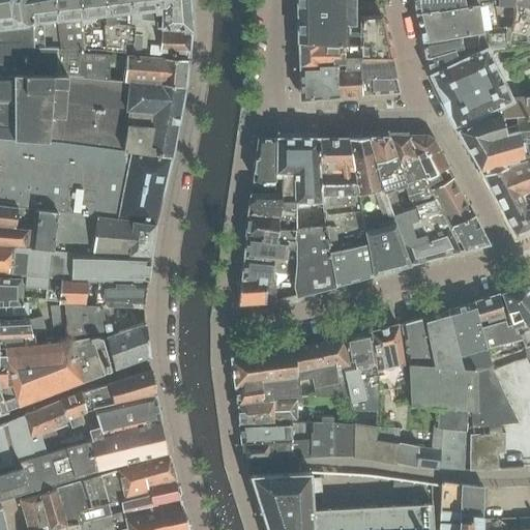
[(0,0),(0,26),(31,23),(28,0),(0,0)]
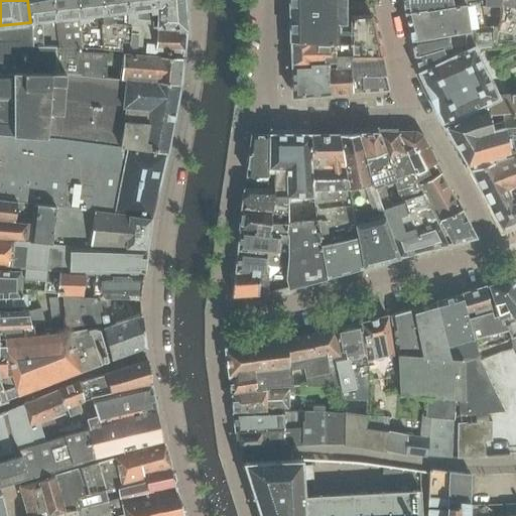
[(54,19),(51,0),(27,0),(30,22),(32,46),(54,46),(58,46),(54,19)]
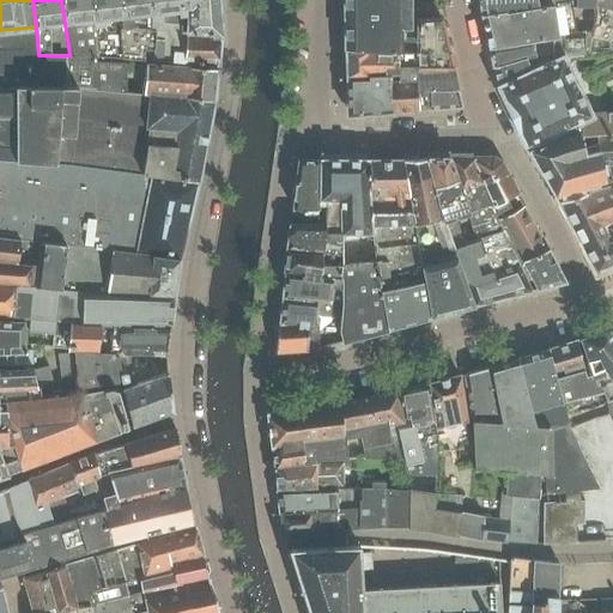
[(61,0),(65,23),(70,55),(87,56),(90,56),(97,56),(93,19),(90,0),(61,0)]
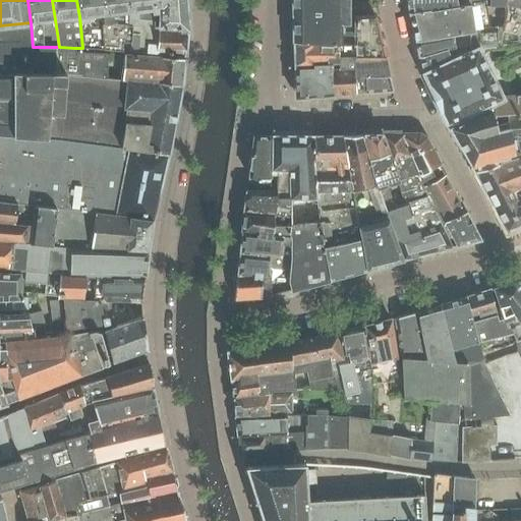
[(102,0),(76,0),(79,16),(82,48),(102,49),(103,24),(104,24),(102,0)]
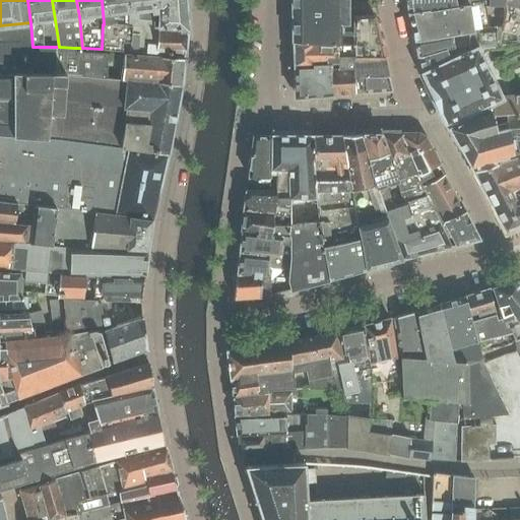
[(104,49),(129,52),(130,25),(128,25),(126,0),(102,0),(104,24),(103,24),(102,49),(104,49)]
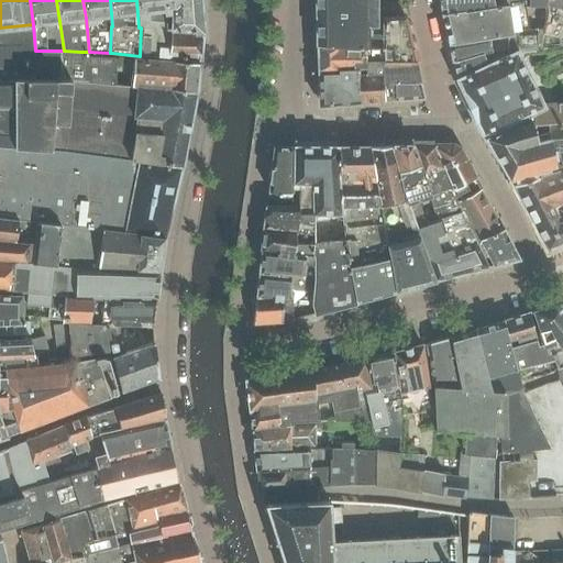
[(141,28),(140,56),(168,57),(169,31),(167,31),(164,0),(136,0),(139,28),(141,28)]
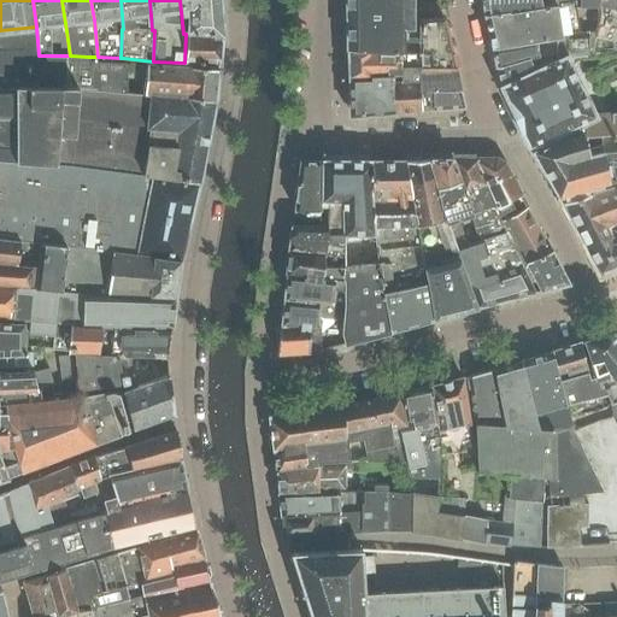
[(180,0),(183,34),(186,34),(221,35),(217,0),(180,0)]
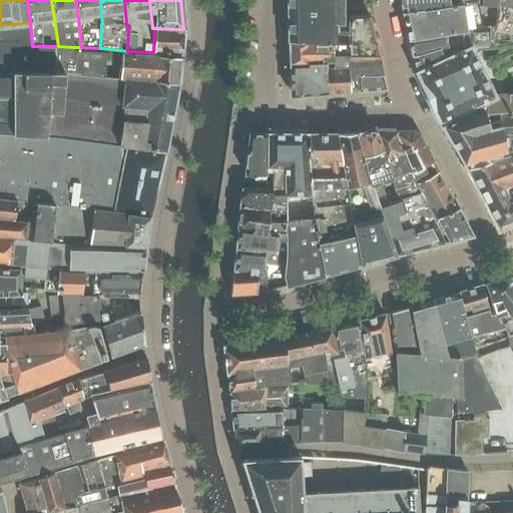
[(289,42),(335,44),(336,25),(344,25),(343,8),(343,0),(287,0),(288,6),(288,13),(288,15),(289,15),(289,42)]
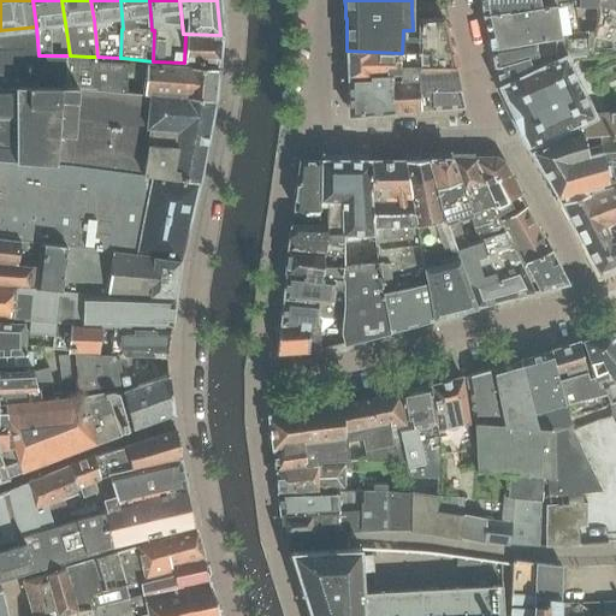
[(570,3),(570,0),(480,0),(483,16),(570,3)]
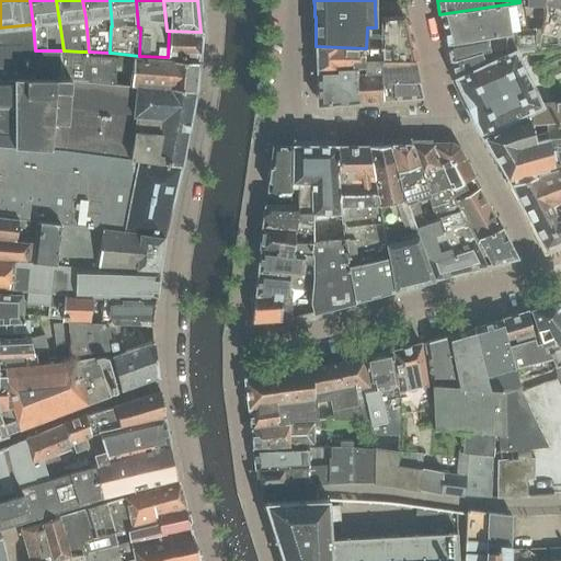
[(541,30),(537,50),(559,47),(560,37),(560,0),(542,0),(542,6),(544,15),(540,30),(541,30)]
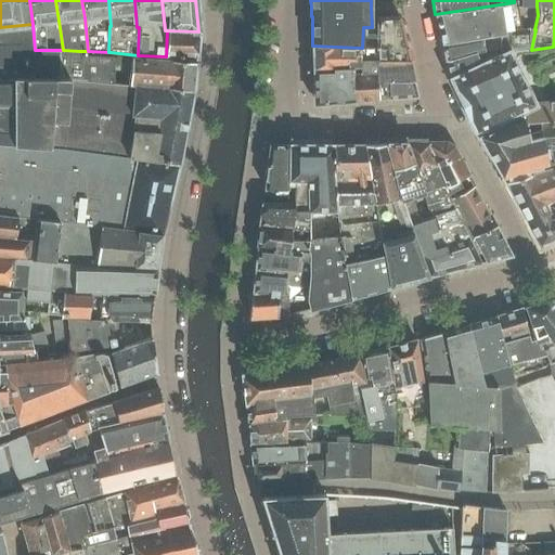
[(435,14),(436,20),(442,43),(501,35),(501,54),(531,50),(534,29),(538,15),(537,5),(514,8),(514,5),(514,2),(435,14)]
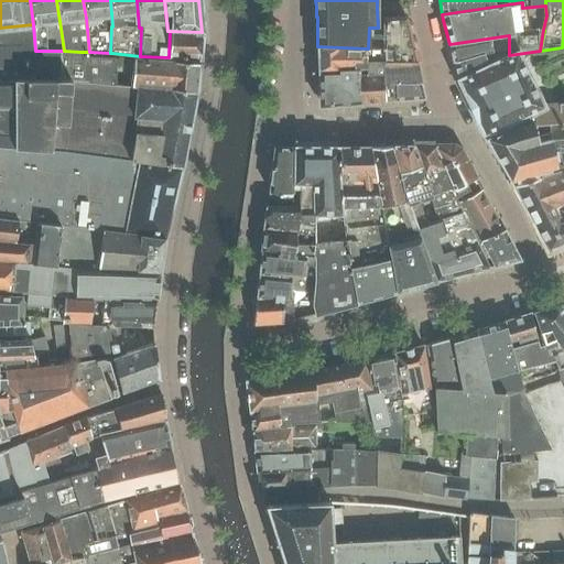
[(396,9),(377,9),(378,28),(380,28),(380,18),(397,17),(396,9)]
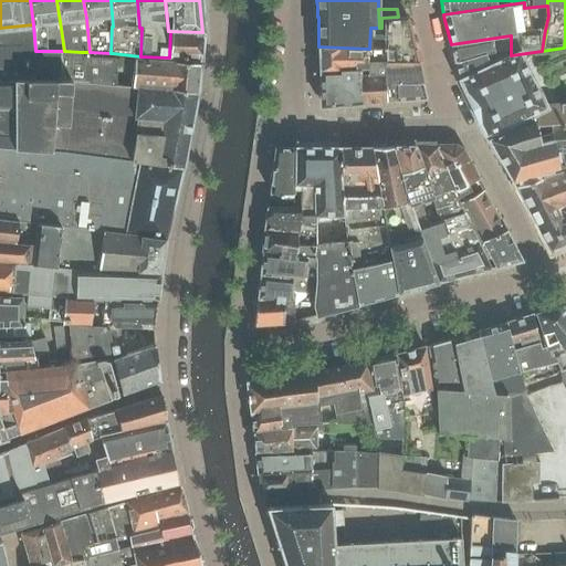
[(381,28),(381,50),(384,50),(385,63),(417,63),(407,17),(398,17),(381,18),(381,28)]
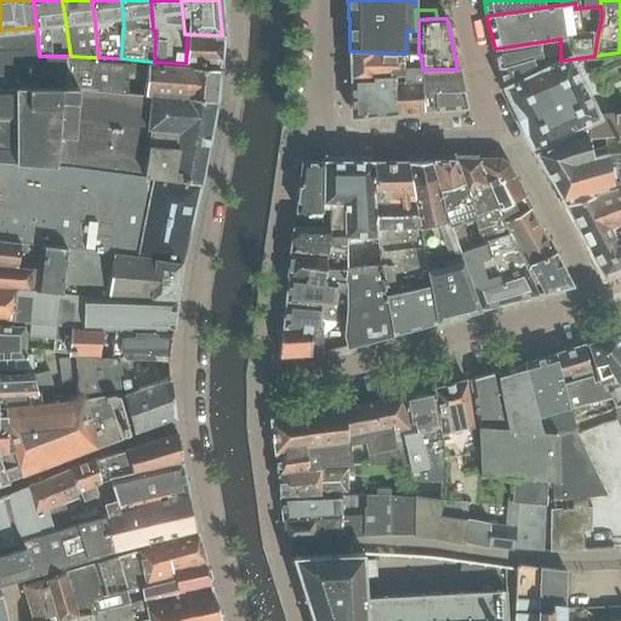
[(36,27),(0,30),(0,87),(15,87),(66,87),(78,87),(127,95),(127,64),(100,63),(100,61),(89,61),(89,57),(70,56),(66,56),(39,56),(36,27)]
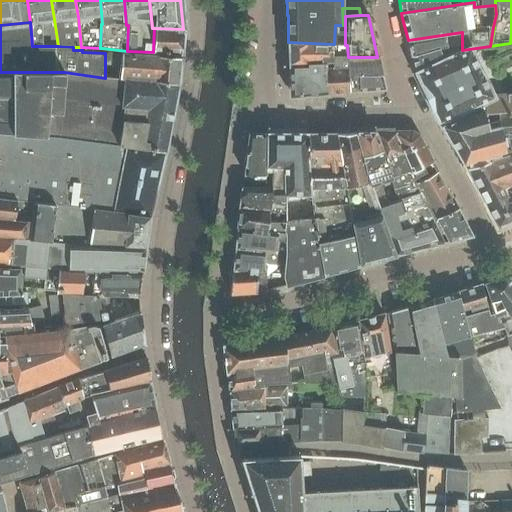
[(181,55),(183,29),(154,28),(153,52),(179,54),(181,55)]
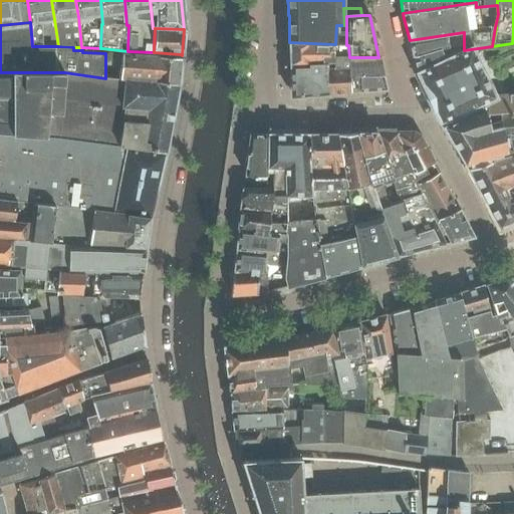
[(448,47),(447,35),(410,41),(413,57),(423,55),(441,49),(448,47)]
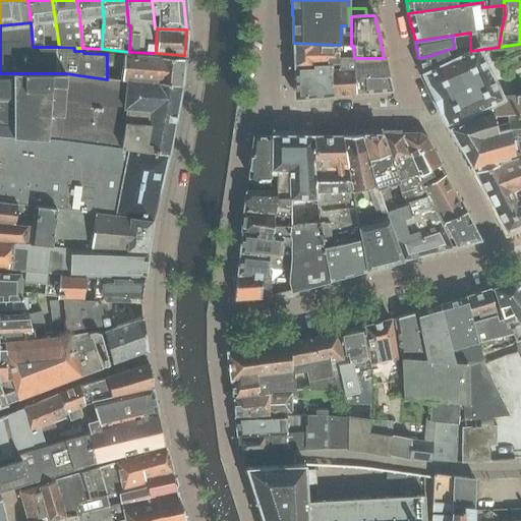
[(353,46),(351,46),(340,45),(293,43),(294,65),(331,64),(331,71),(354,70),(354,58),(353,46)]
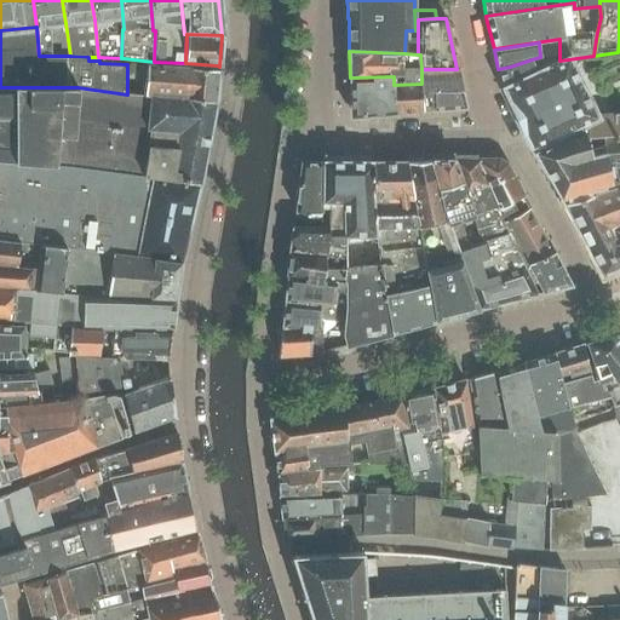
[(540,57),(532,59),(510,67),(498,69),(504,89),(515,84),(546,69),(540,57)]
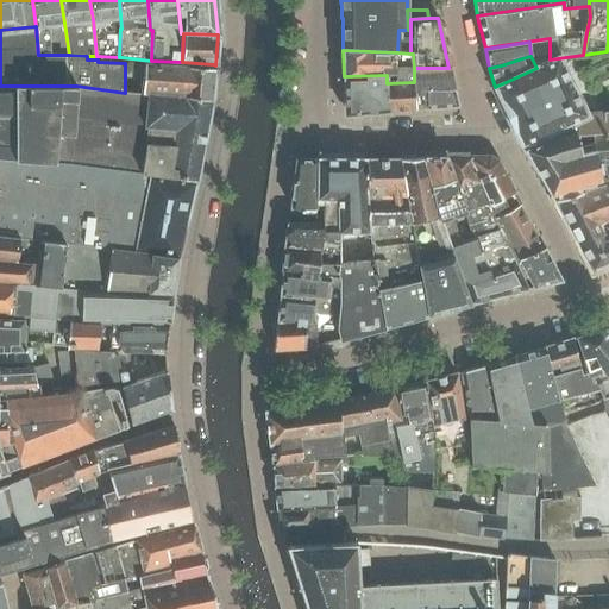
[(506,82),(495,87),(523,145),(576,120),(585,115),(584,112),(558,58),(537,68),(506,82)]
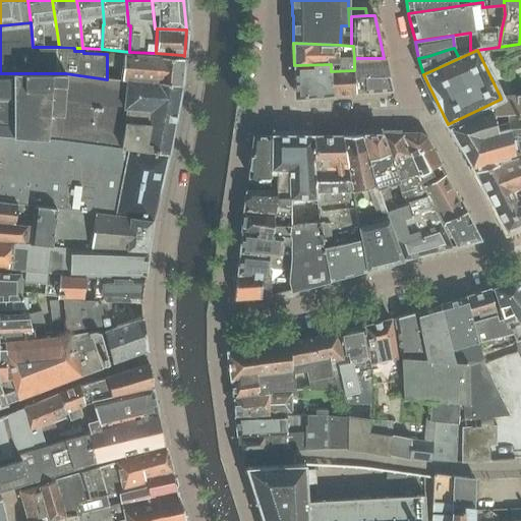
[(181,85),(184,59),(123,55),(123,57),(121,80),(125,81),(181,85)]
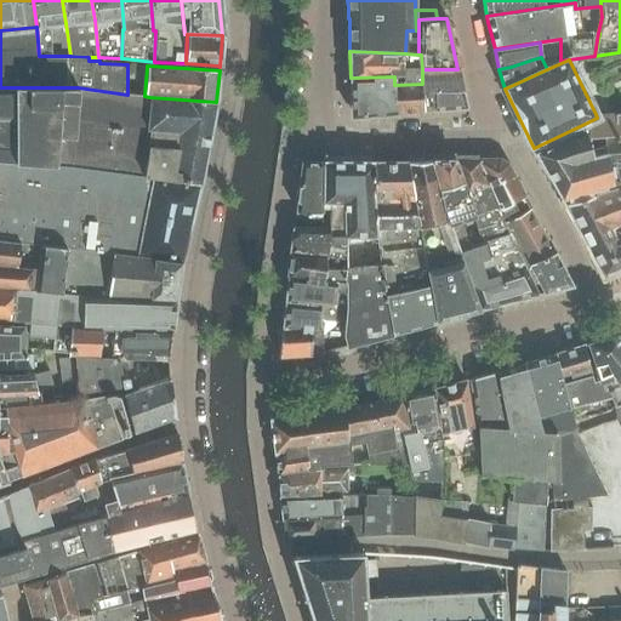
[(422,69),(422,84),(423,97),(432,97),(432,92),(462,91),(457,69),(422,69)]
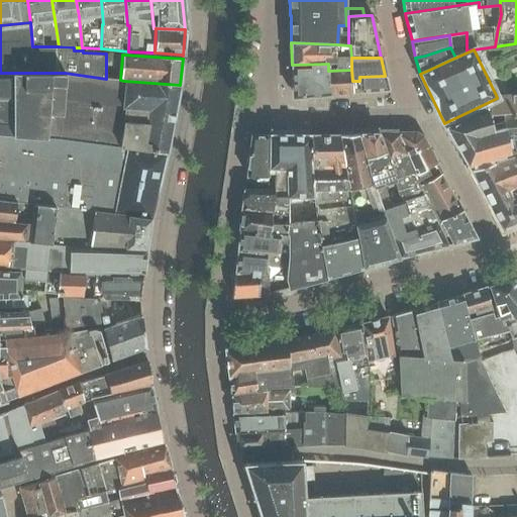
[(292,65),(294,93),(293,93),(297,97),(297,96),(329,95),(329,85),(328,71),(328,64),(292,65)]
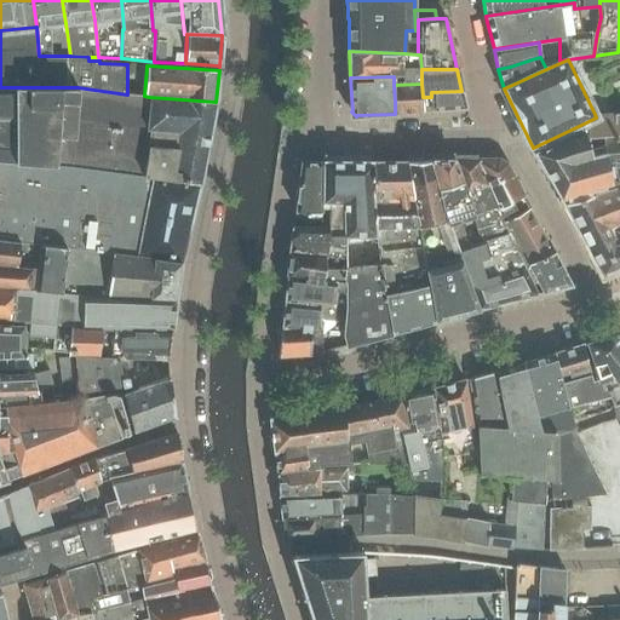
[(422,84),(394,85),(395,102),(395,114),(424,112),(432,112),(431,99),(431,97),(423,97),(422,84)]
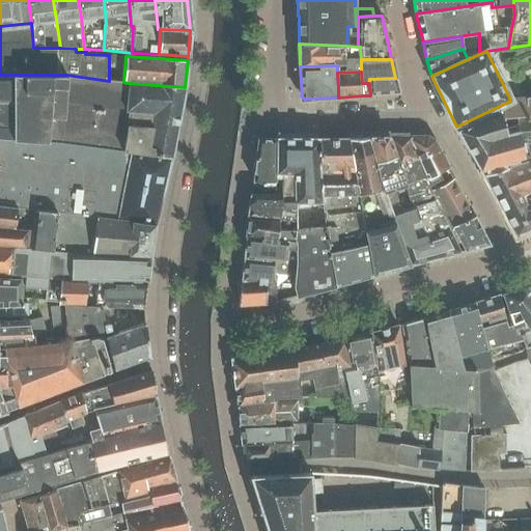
[(0,101),(12,102),(12,75),(0,75),(0,101)]
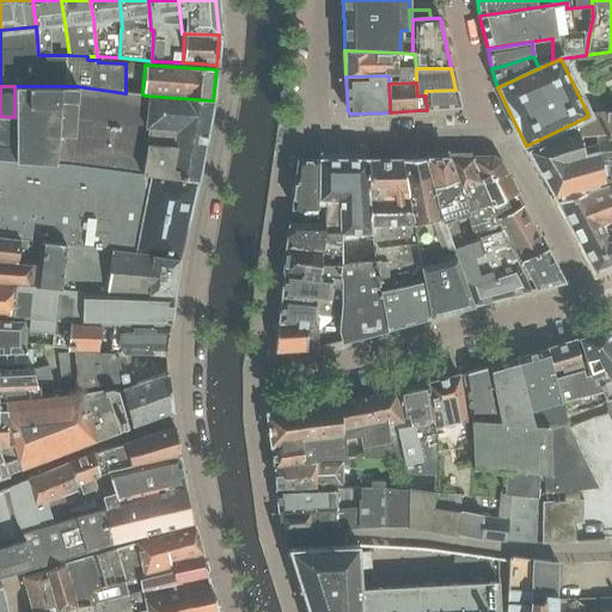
[(0,159),(14,161),(68,165),(78,89),(77,86),(65,86),(14,86),(14,117),(0,116),(0,159)]
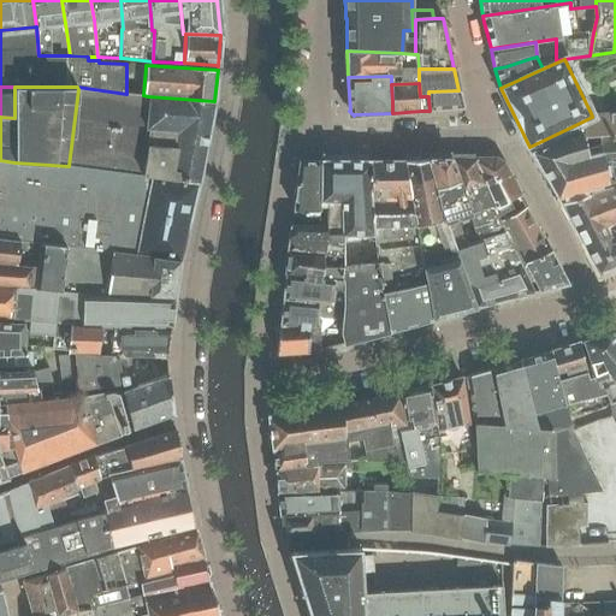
[(71,166),(142,176),(150,177),(197,184),(199,184),(199,183),(215,101),(214,101),(148,96),(143,95),(126,94),(77,87),(78,89),(69,166),(71,166)]
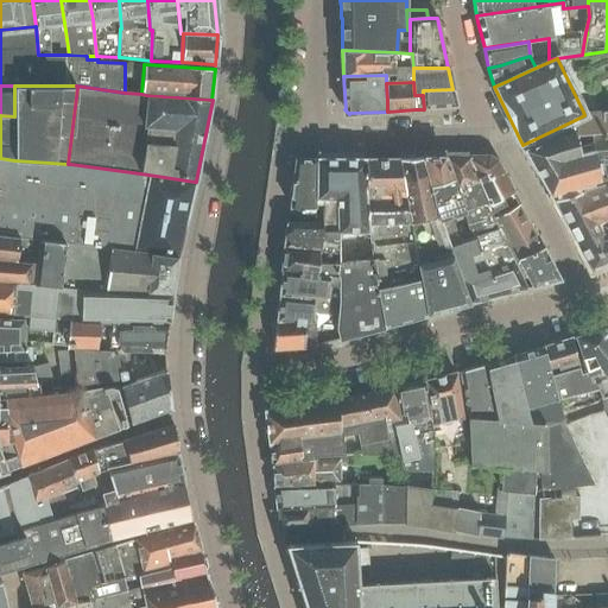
[(423,90),(423,95),(423,97),(424,109),(457,107),(453,89),(423,90)]
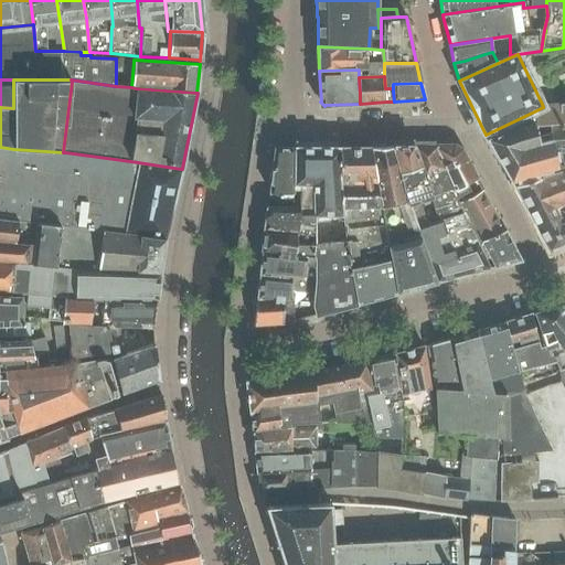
[(564,102),(542,104),(543,107),(534,112),(534,115),(515,124),(488,140),(511,180),(557,167),(554,152),(564,150),(564,102)]
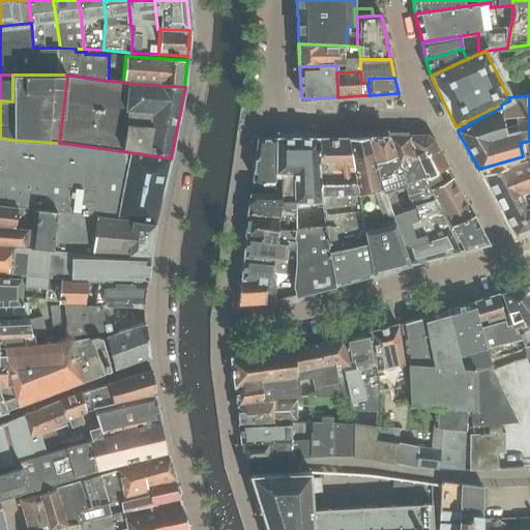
[(425,137),(409,138),(413,150),(430,185),(441,179),(438,173),(446,168),(432,141),(431,141),(425,139),(425,137)]
